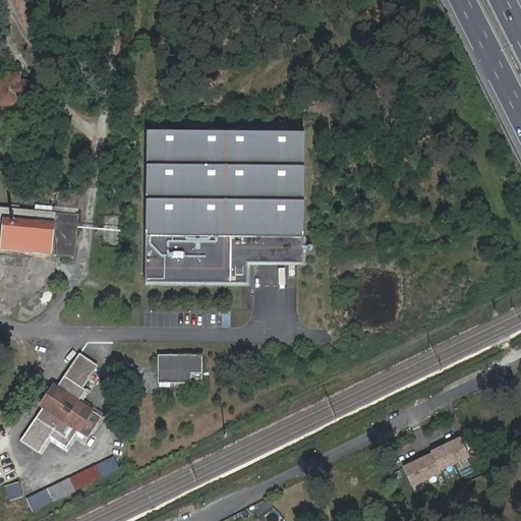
[(0,107),(15,109),(16,104),(27,105),(30,87),(18,84),(19,77),(1,75),(1,79),(0,78),(0,107)]
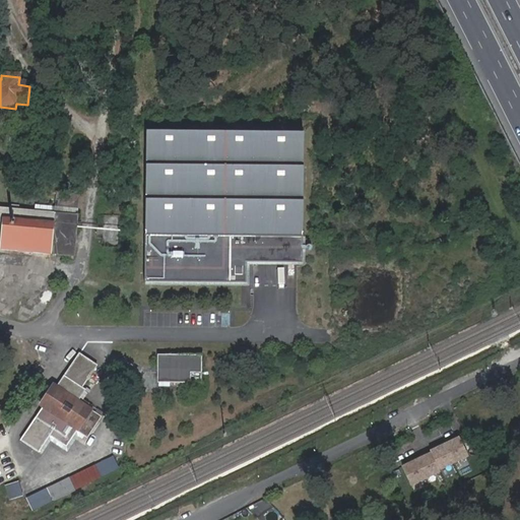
[(302,130),(144,129),(142,279),(245,280),(245,260),(301,261),(302,130)]
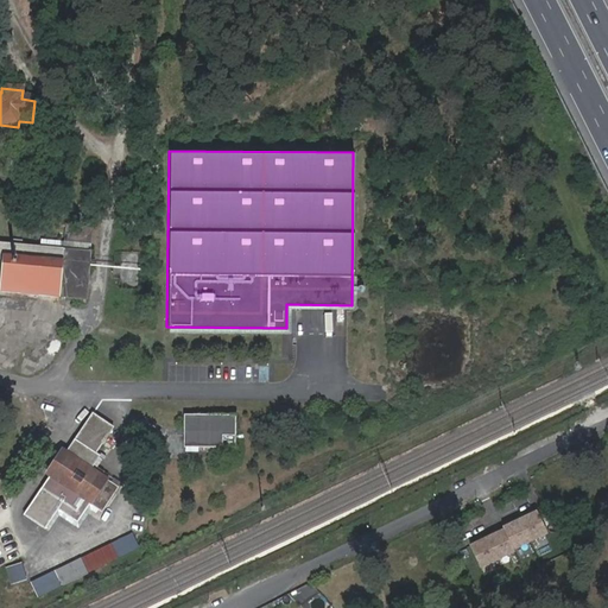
[(0,239),(0,289),(84,297),(90,223),(65,221),(62,245),(0,239)]
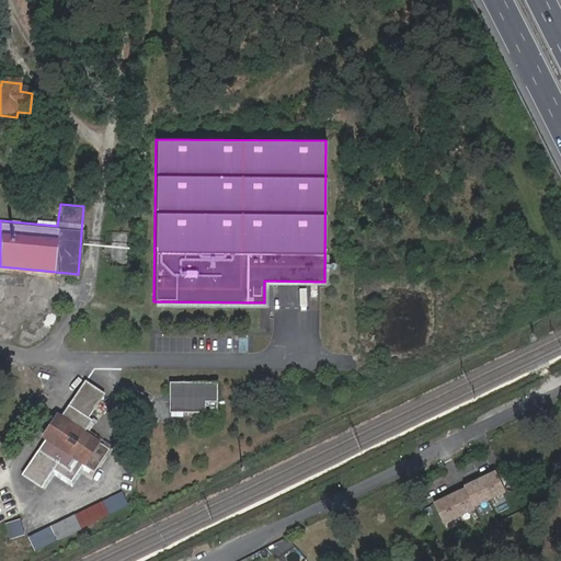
[(44,436),(20,473),(41,487),(57,462),(75,473),(82,462),(94,470),(107,449),(92,438),(94,434),(86,428),(91,419),(88,416),(103,393),(81,379),(57,415),(55,413),(41,435),(44,436)]
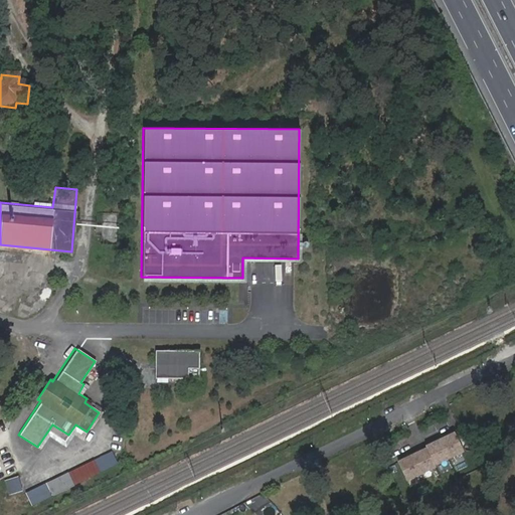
[(199,349),(155,348),(155,376),(198,376),(199,349)]
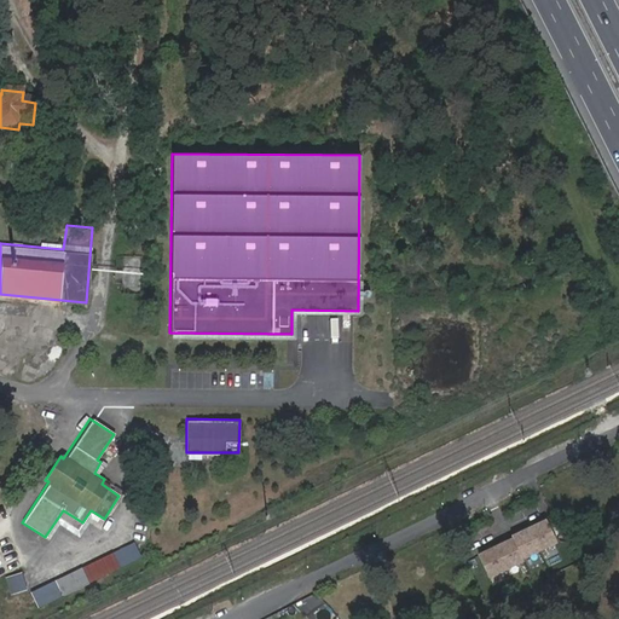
[(104,479),(102,484),(119,496),(122,491),(104,479)]
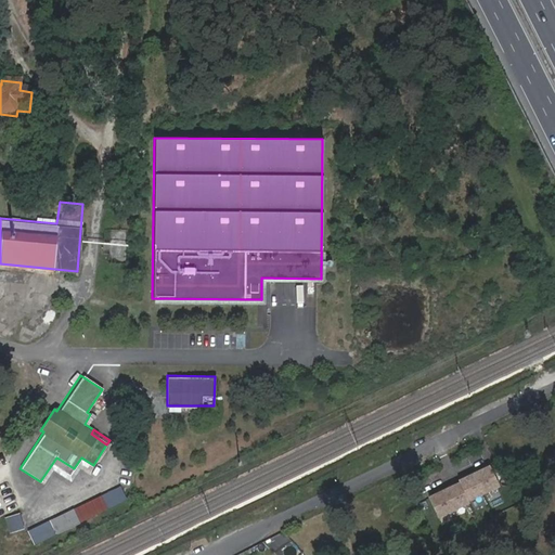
[(461,485),(469,502),(500,487),(490,467),(460,482),(461,485)]
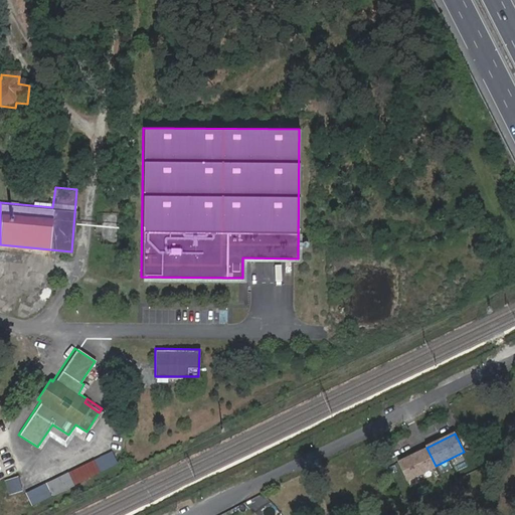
[(437,468),(436,466),(427,450),(398,463),(407,482),(437,468)]
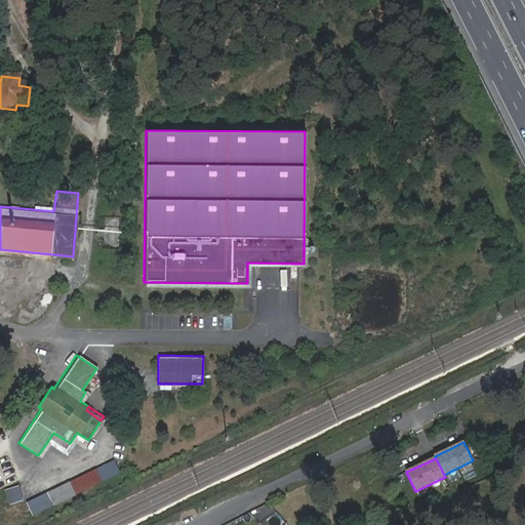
[(119,471),(114,459),(48,491),(54,505),(76,493),(103,480),(102,479),(119,471)]
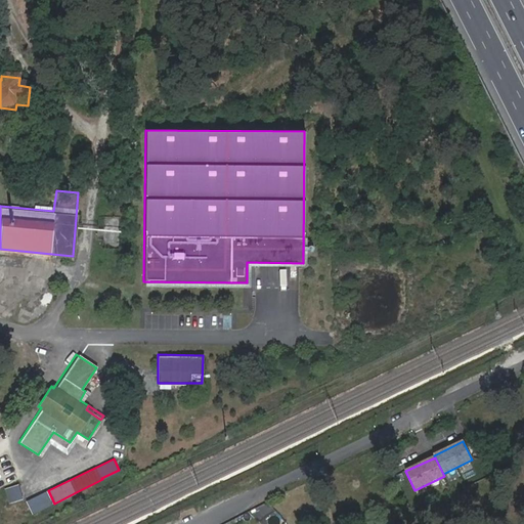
[(18,484),(4,489),(9,503),(23,498),(18,484)]
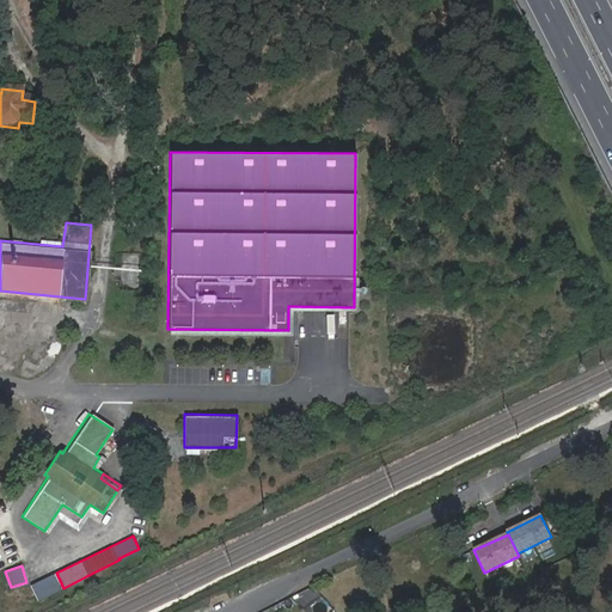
[(56,573),(34,583),(41,599),(63,588),(56,573)]
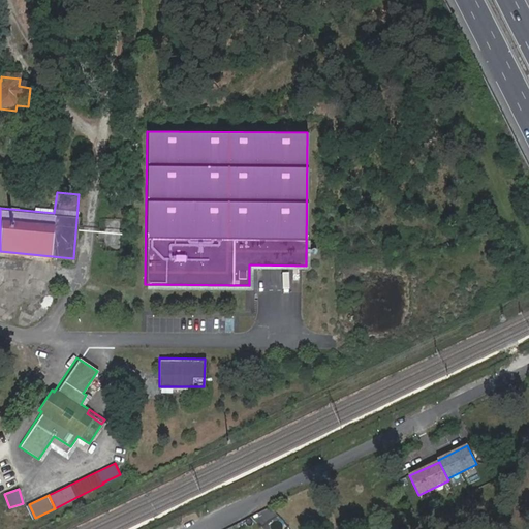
All buildings are outlined.
